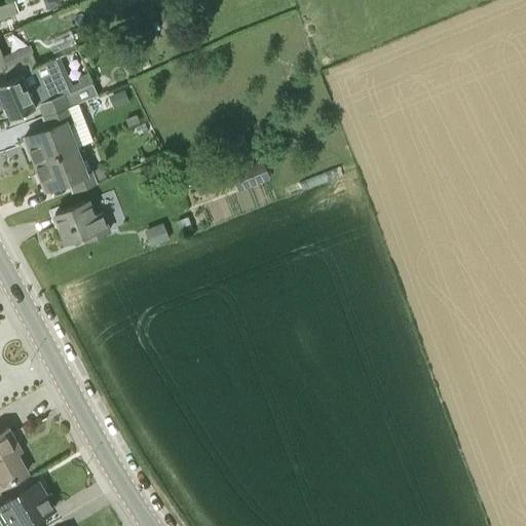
[(0,23),(1,23),(0,20),(0,16),(20,10),(15,0),(9,0),(0,3),(0,23)]
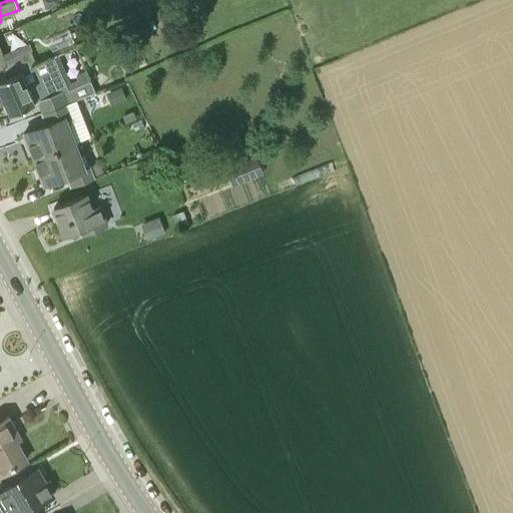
[(31,50),(22,53),(6,60),(0,45),(0,67),(3,66),(7,76),(36,63),(31,50)]
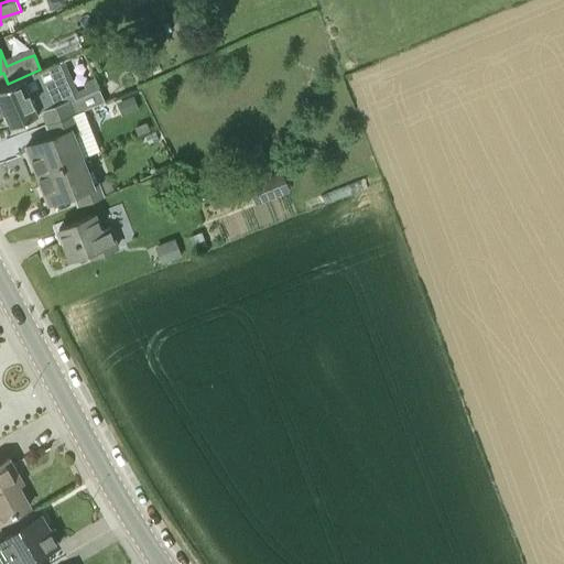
[(99,88),(75,97),(60,62),(40,69),(8,84),(0,87),(0,111),(4,109),(12,125),(43,111),(47,122),(84,109),(105,101),(99,88)]
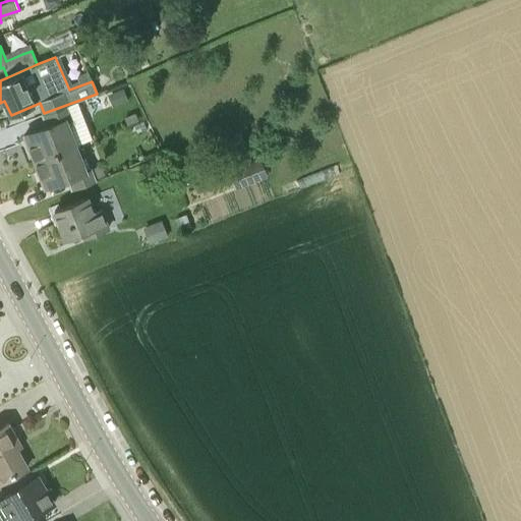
[(127,98),(124,89),(108,94),(112,107),(128,101),(127,98)]
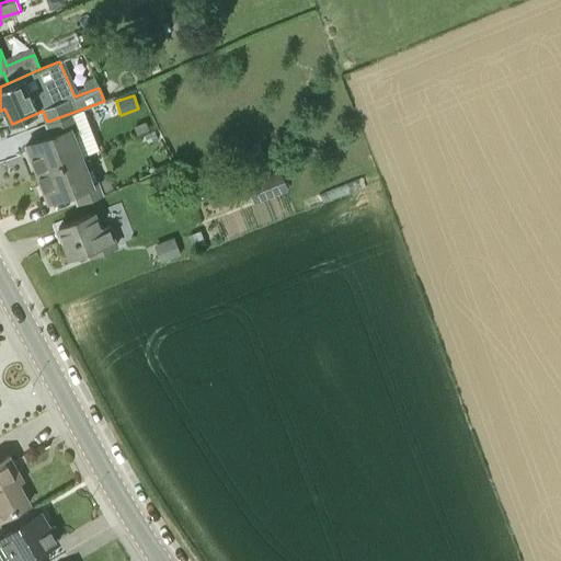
[(81,155),(99,148),(83,109),(47,122),(52,134),(26,145),(32,157),(37,155),(44,170),(81,156),(81,155)]
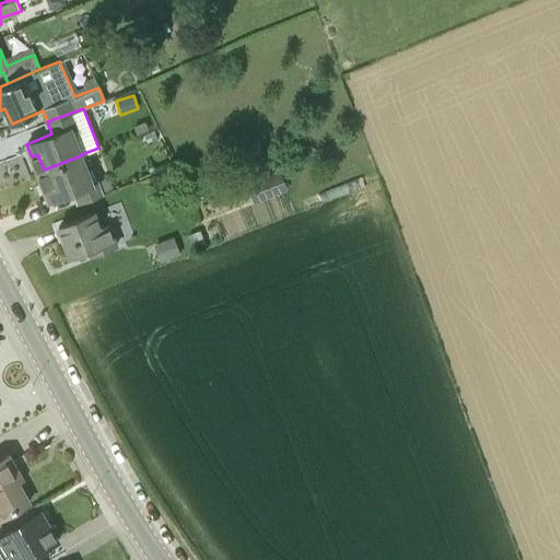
[(150,130),(146,121),(133,126),(137,135),(150,130)]
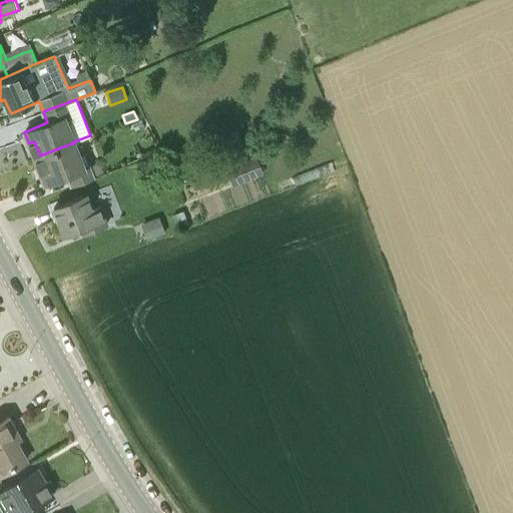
[(93,177),(93,175),(89,165),(88,164),(84,166),(74,142),(40,155),(34,157),(35,158),(40,156),(46,171),(40,173),(45,184),(67,175),(71,186),(93,177)]
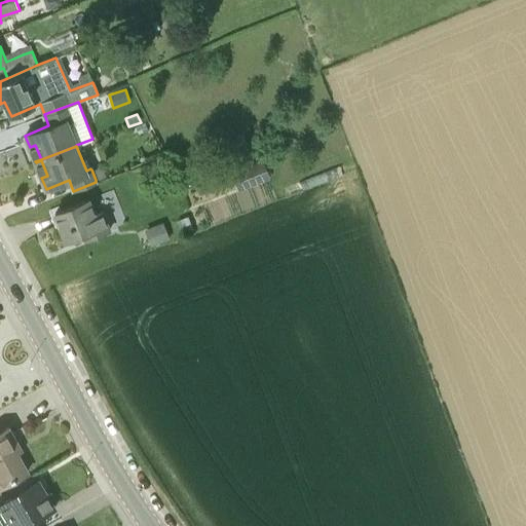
[(237,188),(269,176),(263,159),(231,172),(237,188)]
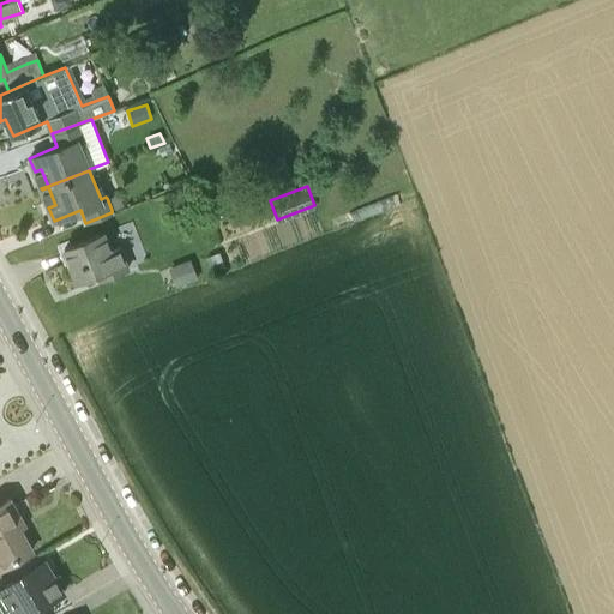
[(107,198),(112,210),(124,205),(119,193),(107,198)]
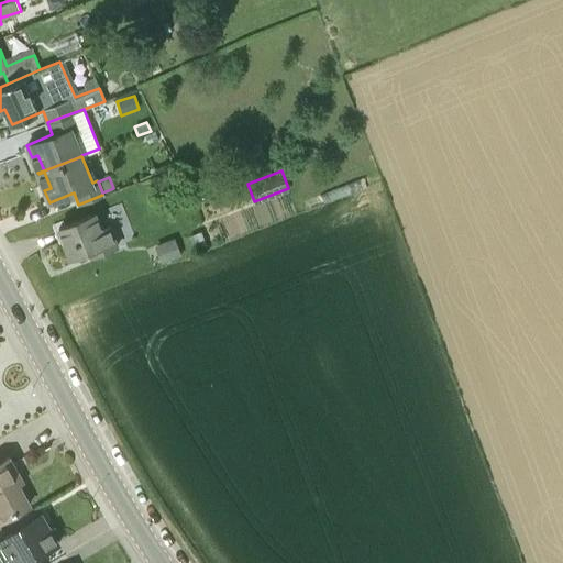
[(117,245),(110,227),(101,230),(96,213),(58,228),(70,257),(100,246),(102,252),(117,245)]
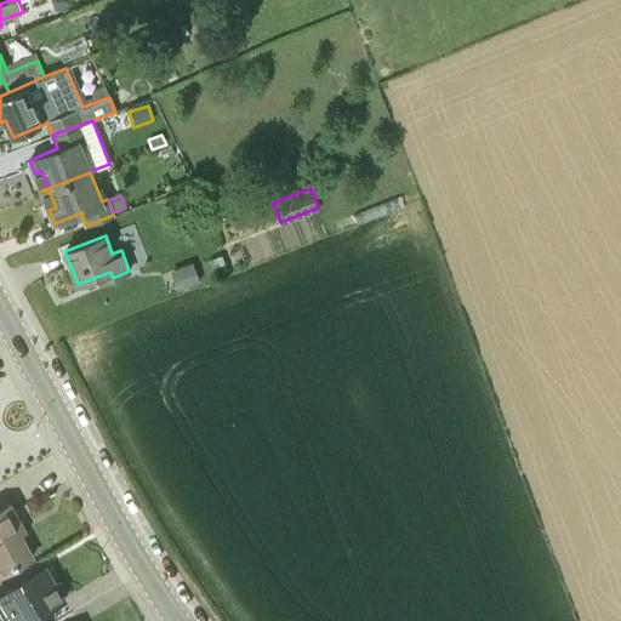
[(200,281),(193,262),(171,271),(178,290),(200,281)]
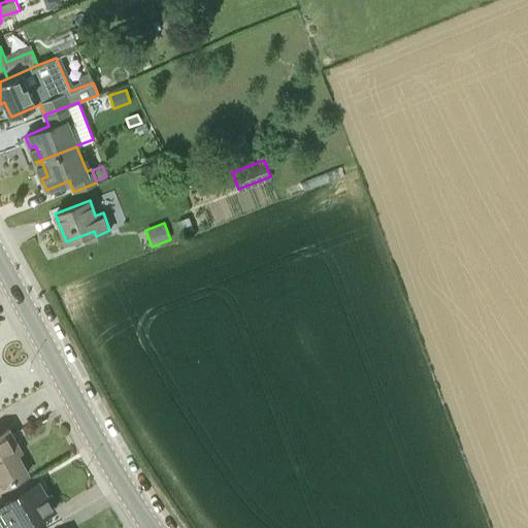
[(0,487),(28,473),(13,447),(18,444),(8,428),(0,432),(0,487)]
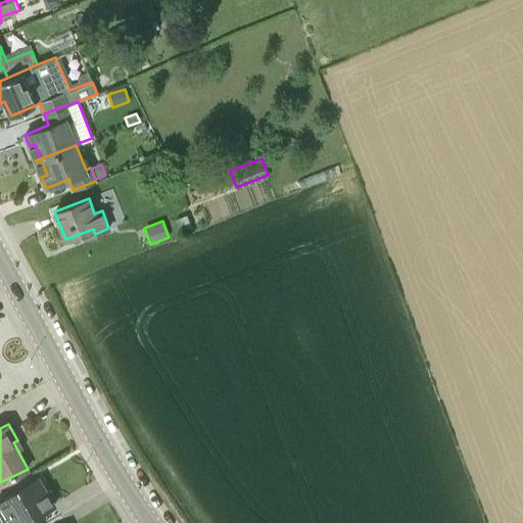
[(0,520),(1,522),(37,522),(35,517),(54,506),(38,477),(0,498),(0,520)]
